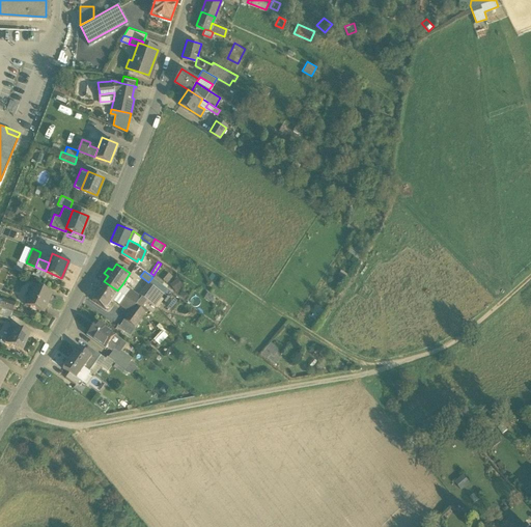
[(152,277),(148,282),(157,287),(162,292),(165,286),(152,277)]
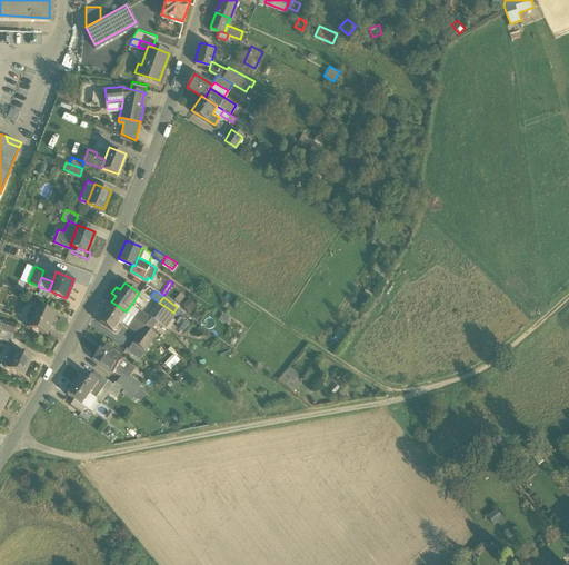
[(112,329),(126,311),(111,301),(99,319),(112,329)]
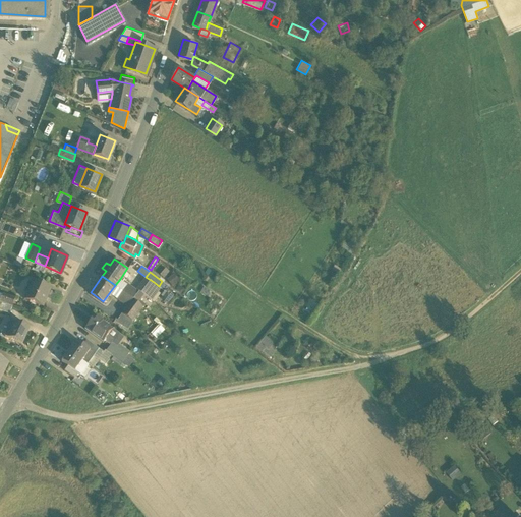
[(145,294),(154,282),(146,277),(137,288),(145,294)]
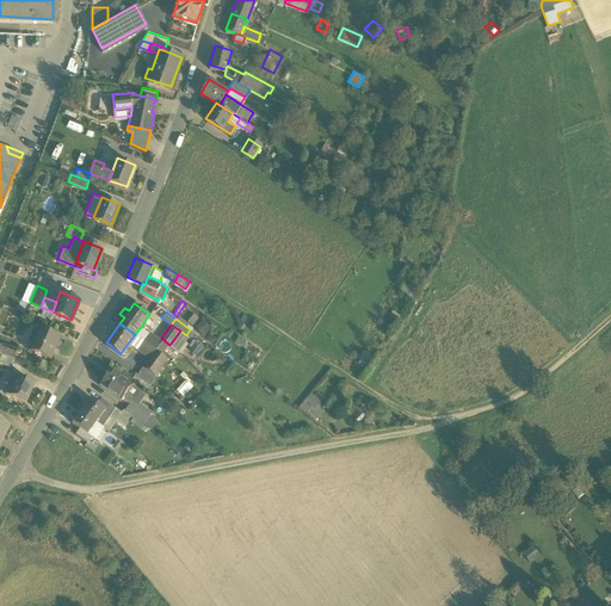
[(31,350),(49,358),(59,335),(39,326),(35,335),(37,336),(31,350)]
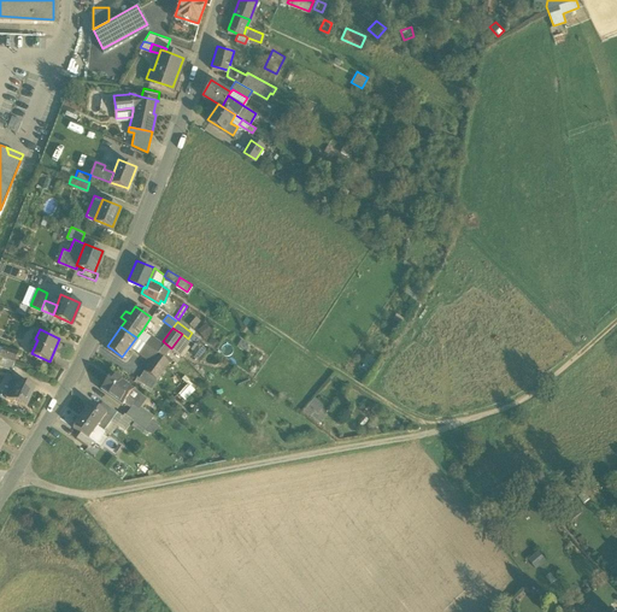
[(142,330),(136,337),(144,342),(150,335),(142,330)]
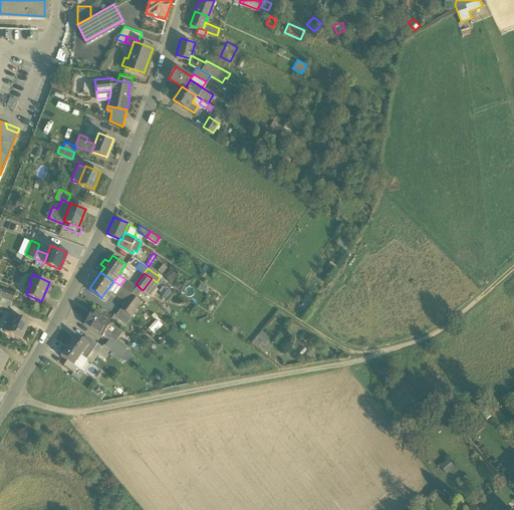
[(152,278),(143,290),(148,293),(157,282),(152,278)]
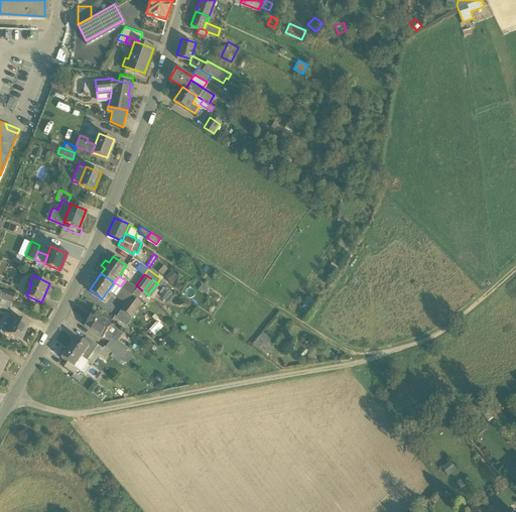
[(125,280),(120,286),(131,295),(136,288),(125,280)]
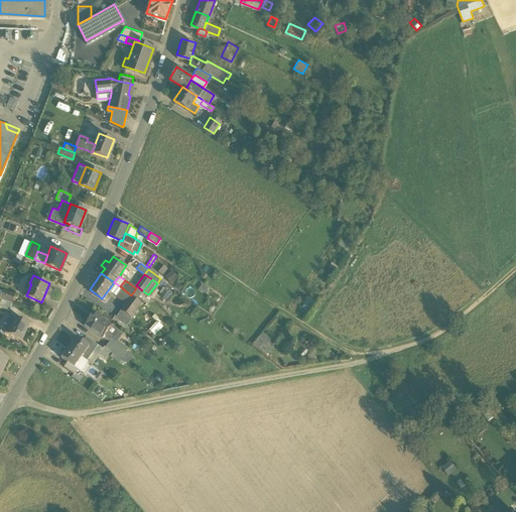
[(23,293),(26,295),(31,284),(29,283),(28,282),(23,293)]
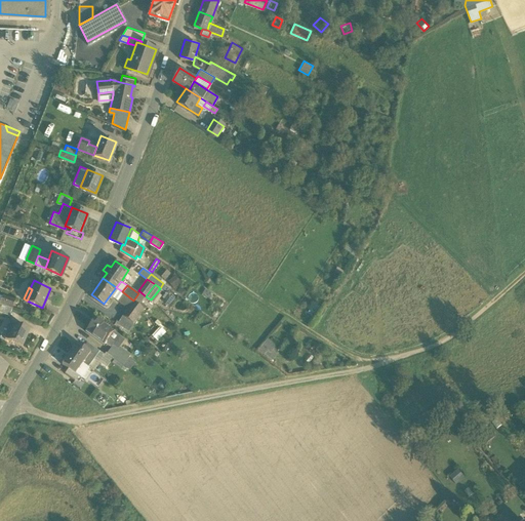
[(175,295),(168,290),(162,296),(169,303),(175,295)]
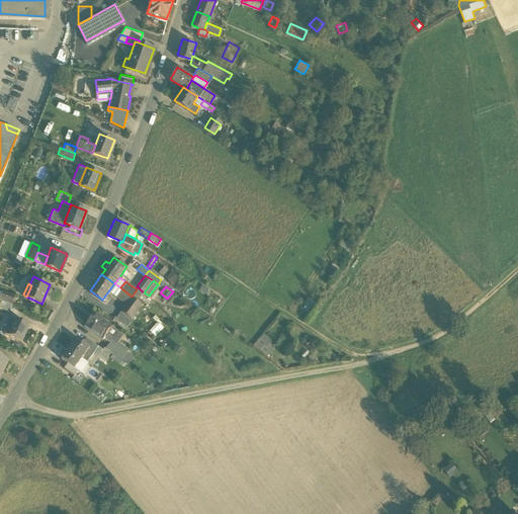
[(142,303),(132,296),(120,287),(116,294),(127,303),(121,311),(132,318),(142,303)]
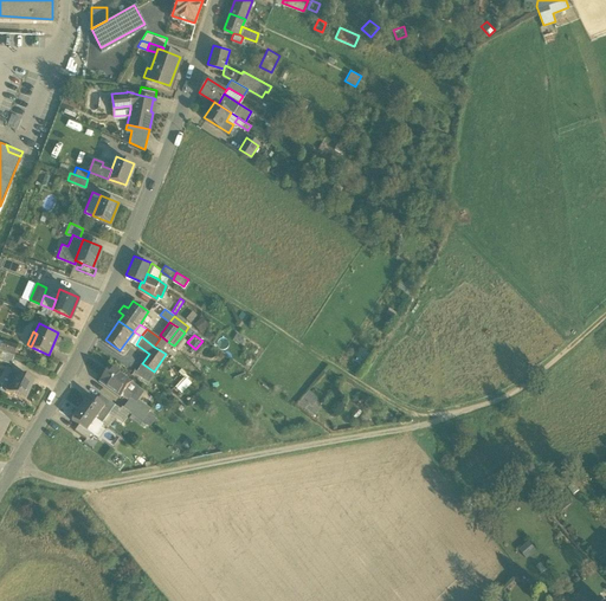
[(0,346),(0,348),(14,354),(17,344),(2,340),(0,346)]
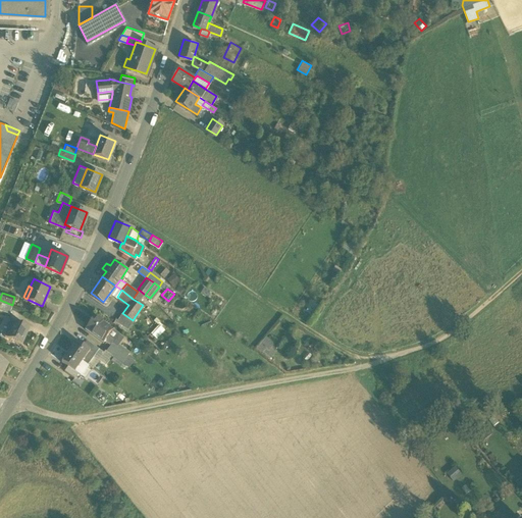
[(0,308),(9,312),(12,305),(0,300),(0,308)]
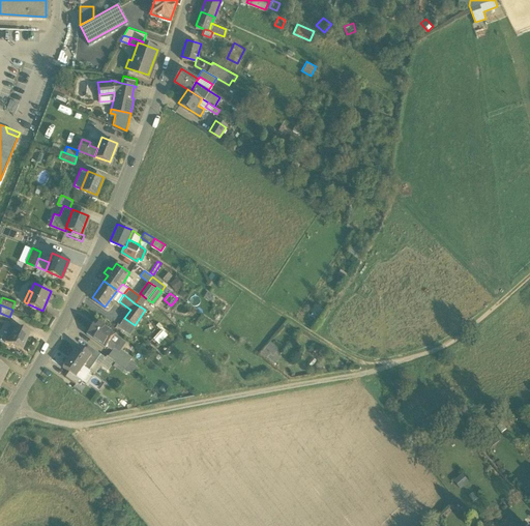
[(135,325),(124,318),(123,317),(118,325),(129,333),(135,325)]
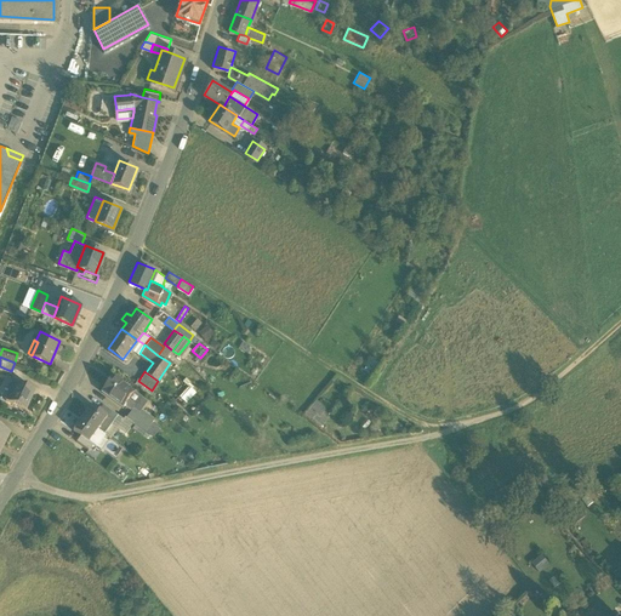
[(101,389),(123,405),(124,404),(135,391),(113,374),(101,389)]
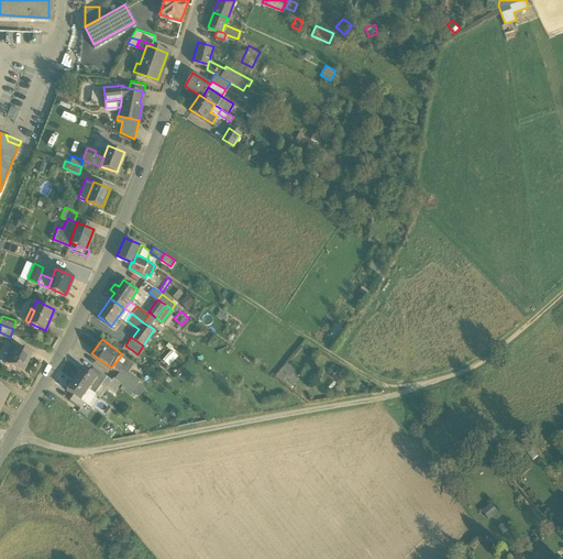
[(7,361),(23,370),(33,353),(17,343),(7,361)]
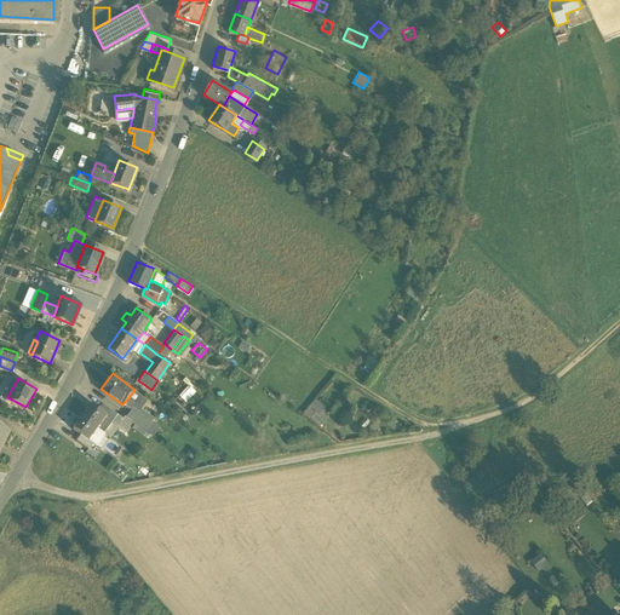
[(189,400),(195,388),(188,384),(182,396),(189,400)]
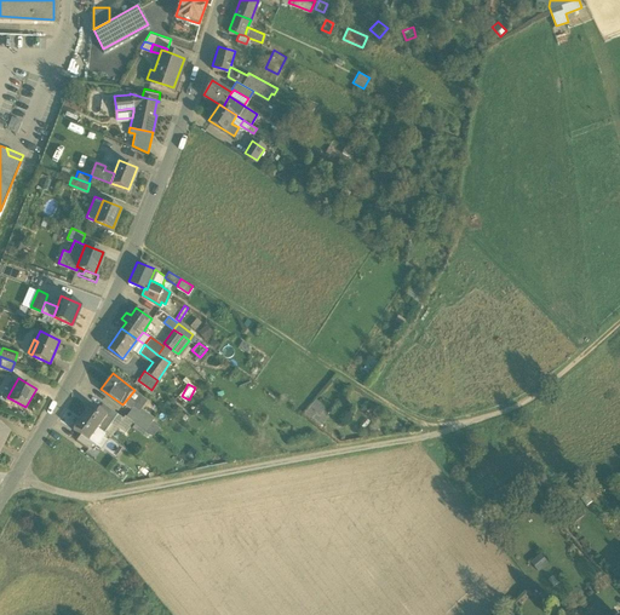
[(147,398),(135,390),(124,403),(131,409),(126,417),(132,421),(144,430),(151,420),(154,418),(139,408),(147,398)]
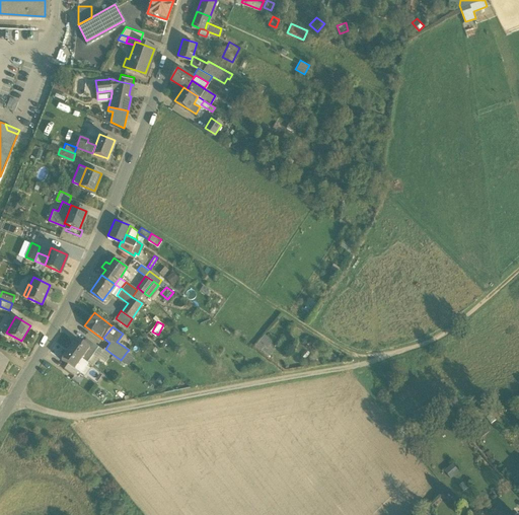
[(266,347),(272,341),(265,335),(258,342),(266,347)]
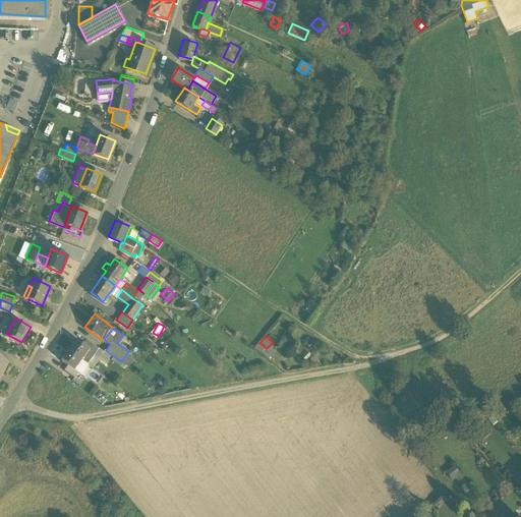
[(95,353),(99,356),(103,351),(85,338),(82,344),(95,353)]
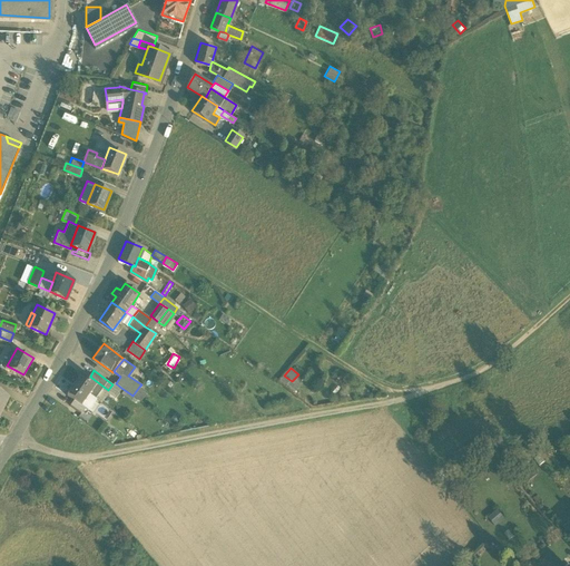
[(82,371),(75,382),(89,392),(96,397),(104,387),(90,377),(82,371)]
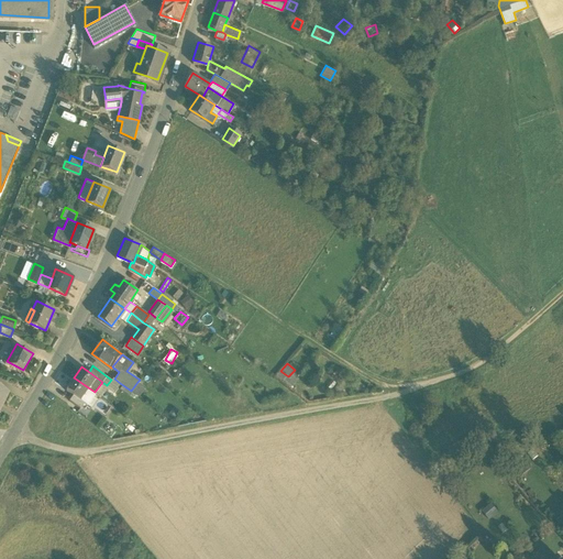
[(80,399),(88,387),(74,377),(66,388),(73,394),(80,399)]
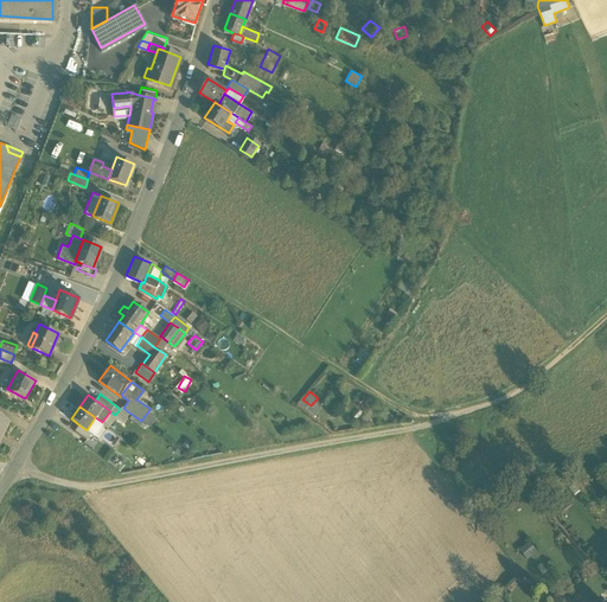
[(121,407),(120,409),(115,415),(117,416),(123,421),(129,412),(123,408),(121,407)]
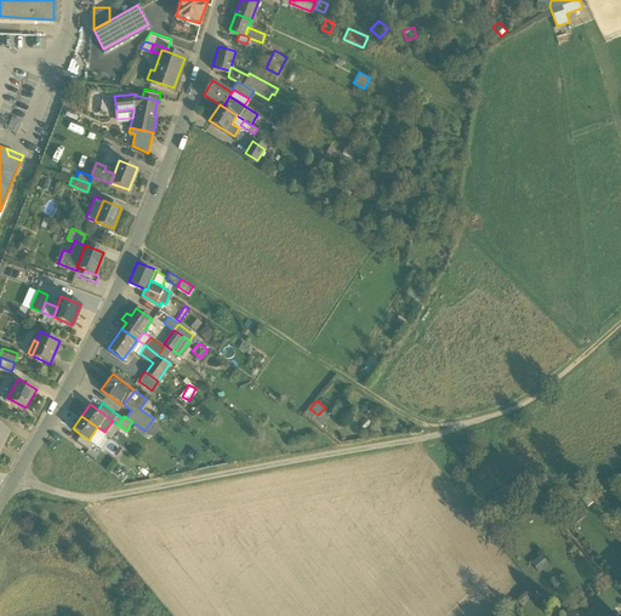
[(104,432),(106,433),(110,438),(120,426),(118,425),(113,421),(104,432)]
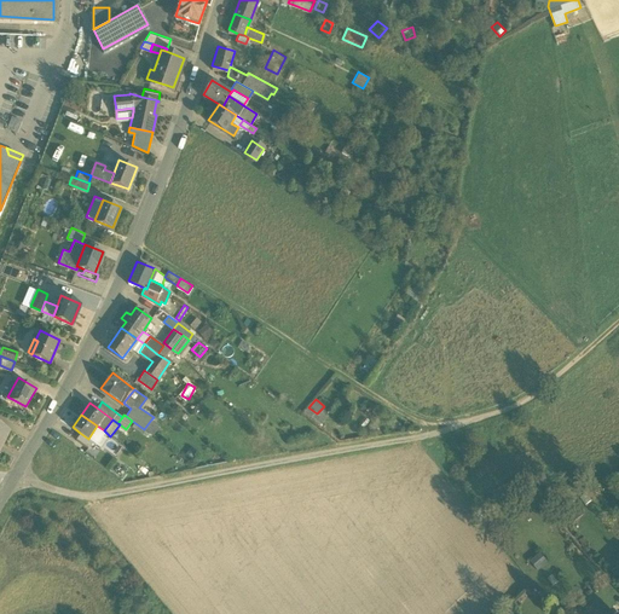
[(158,423),(151,420),(144,429),(151,434),(158,423)]
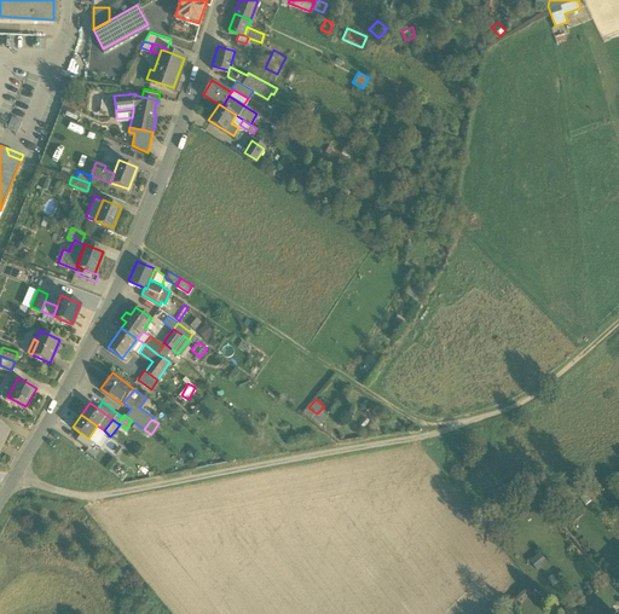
[(96,445),(105,432),(104,430),(97,426),(88,439),(92,441),(96,445)]
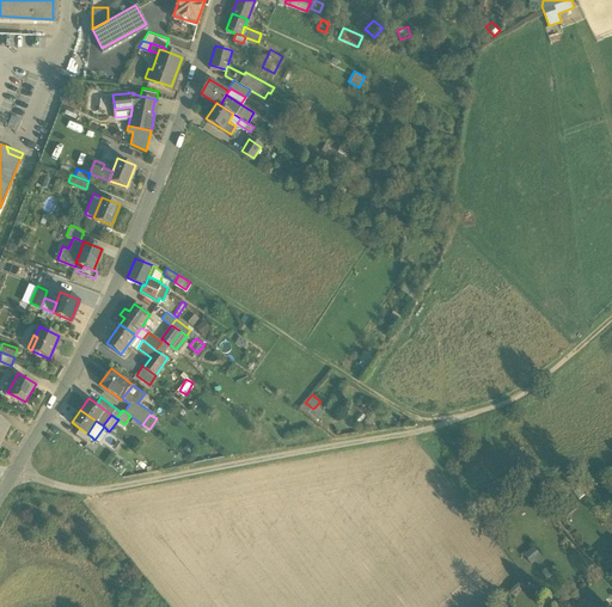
[(75,434),(86,442),(91,436),(87,434),(79,428),(75,434)]
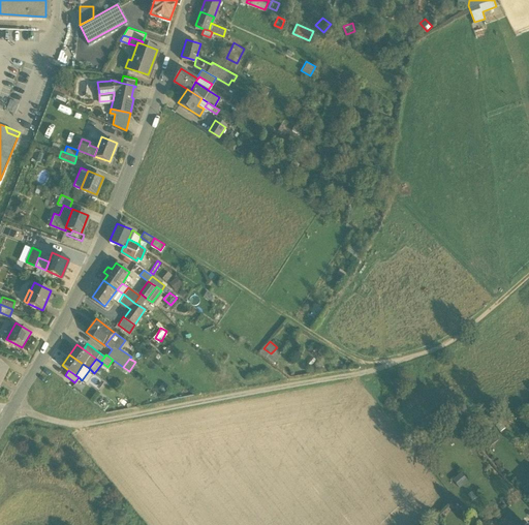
[(501,418),(497,421),(502,428),(506,424),(501,418)]
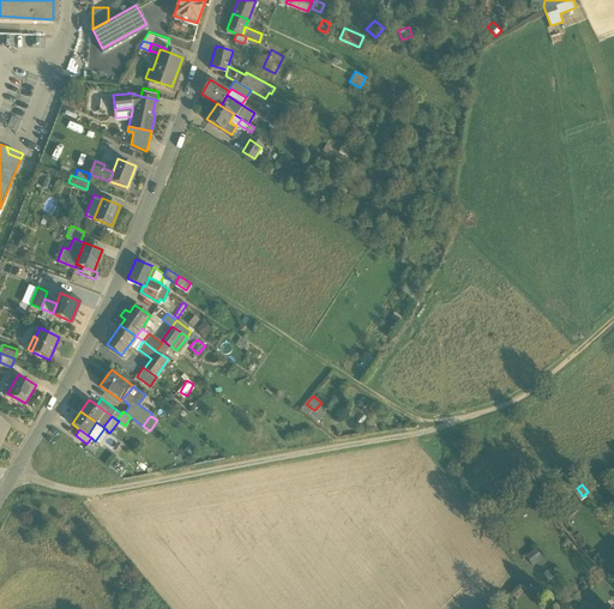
[(570,494),(563,499),(571,511),(578,505),(570,494)]
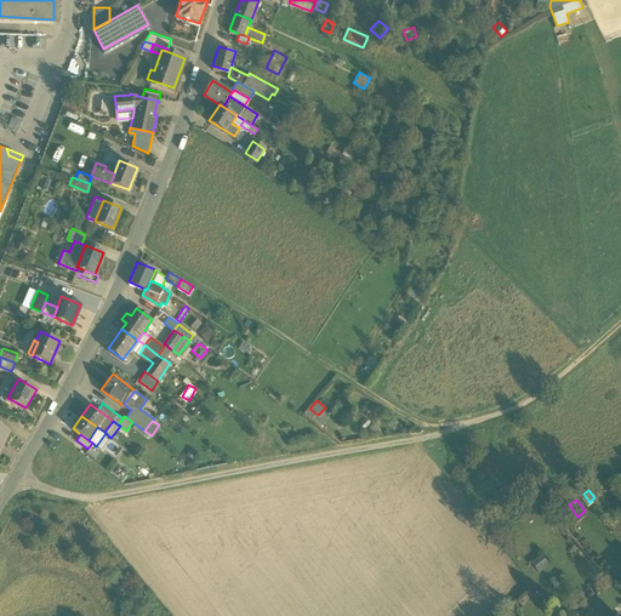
[(541,551),(531,559),(539,569),(550,560),(541,551)]
